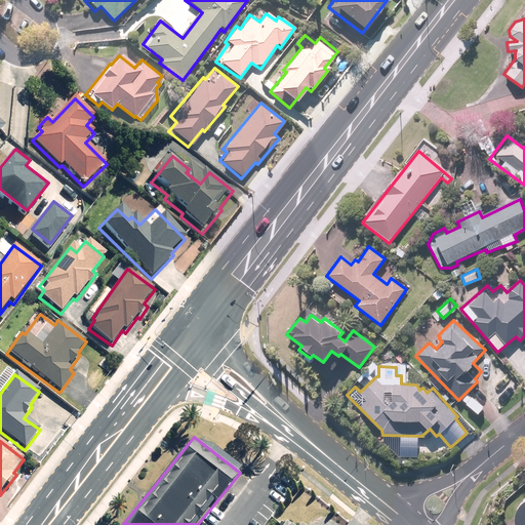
[(524,524),(524,499),(521,502),(518,506),(515,511),(513,517),(514,522),(514,524),(524,524)]
